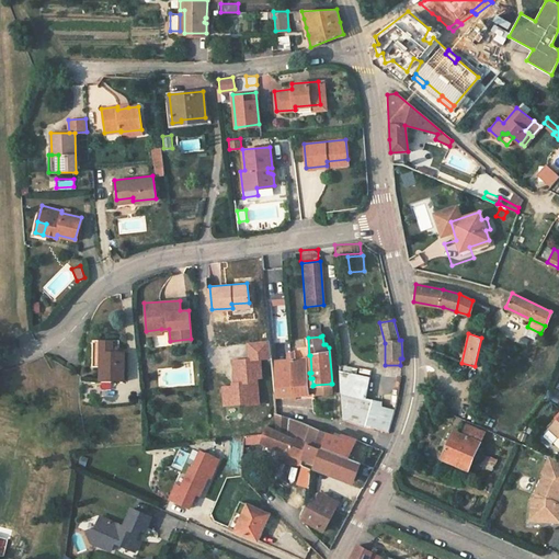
[(124,380),(123,350),(111,350),(111,339),(100,340),(100,380),(124,380)]
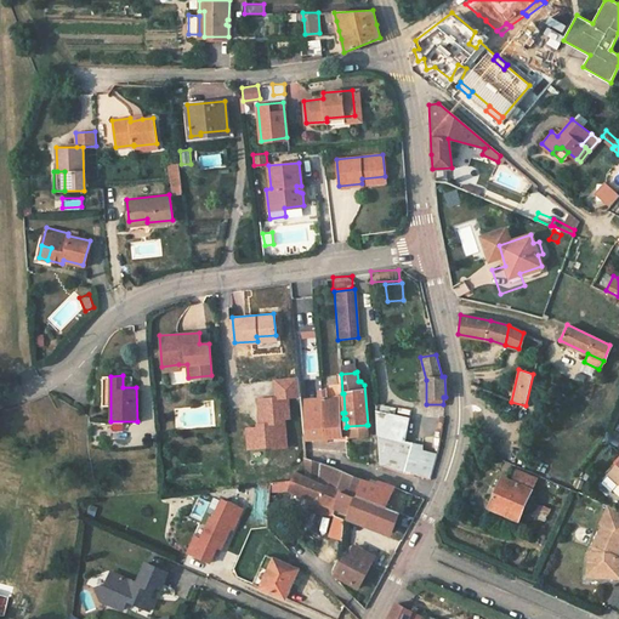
[(321,398),(324,437),(340,436),(338,397),(325,398),(324,388),(321,388),(321,398)]
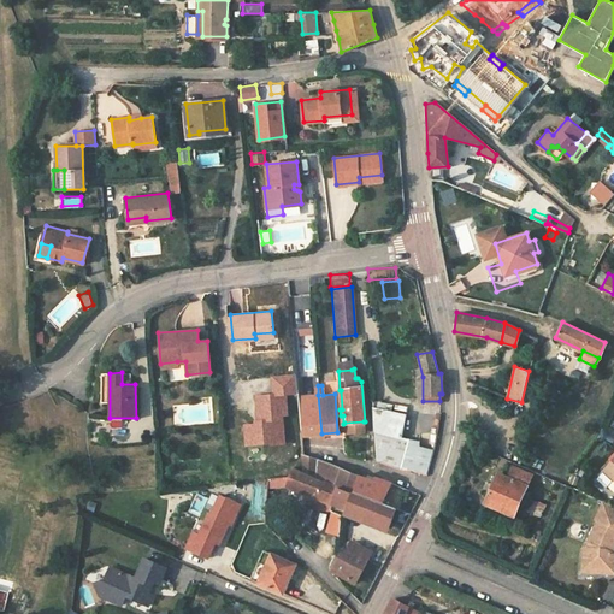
[(320,434),(322,434),(318,395),(301,396),(305,436),(320,434)]
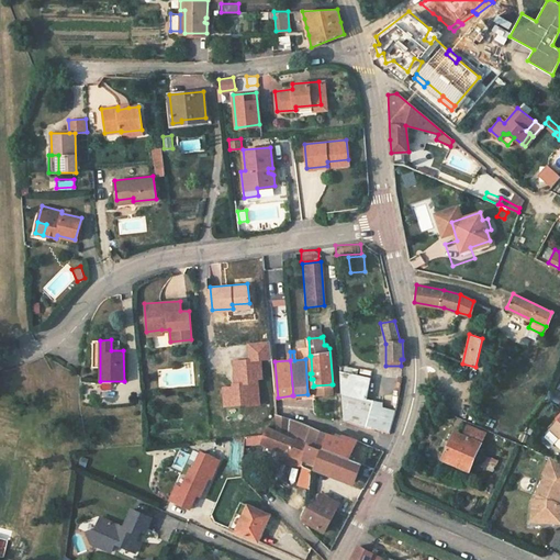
[(388,432),(394,410),(381,406),(382,401),(366,398),(370,377),(356,373),(357,369),(338,365),(343,420),(367,428),(373,427),(388,432)]
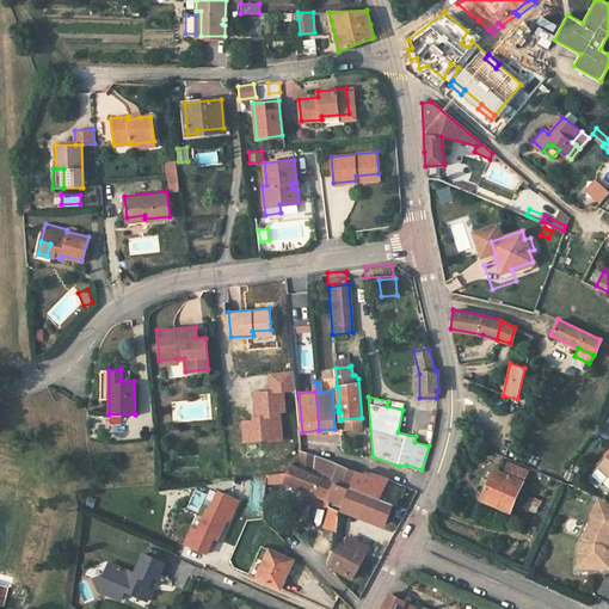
[(361,418),(342,419),(343,429),(361,426),(361,418)]
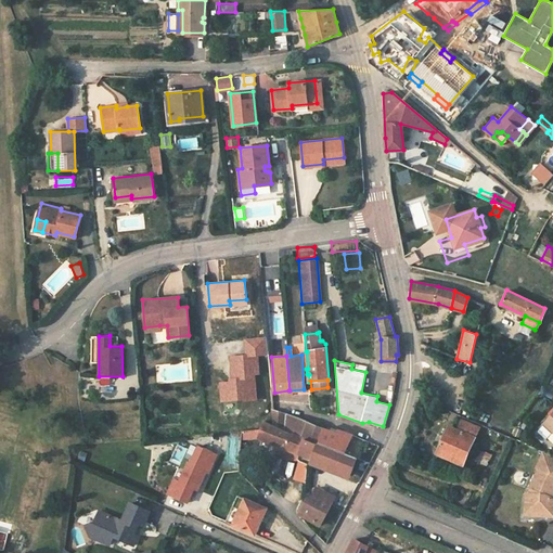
[(283,431),(285,413),(272,409),(270,409),(271,425),(283,431)]
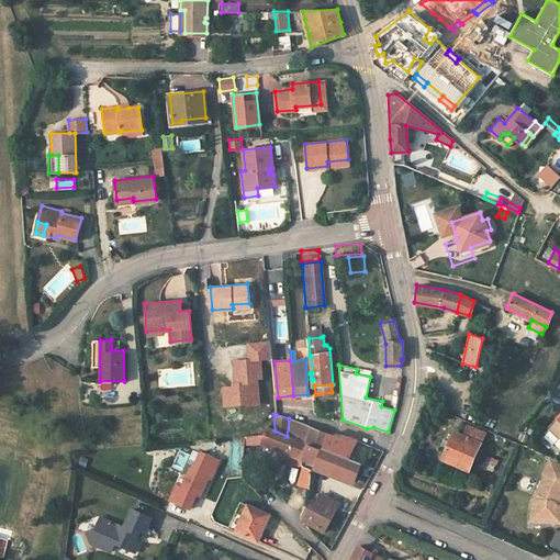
[(550,428),(559,436),(559,415),(550,427),(550,428)]
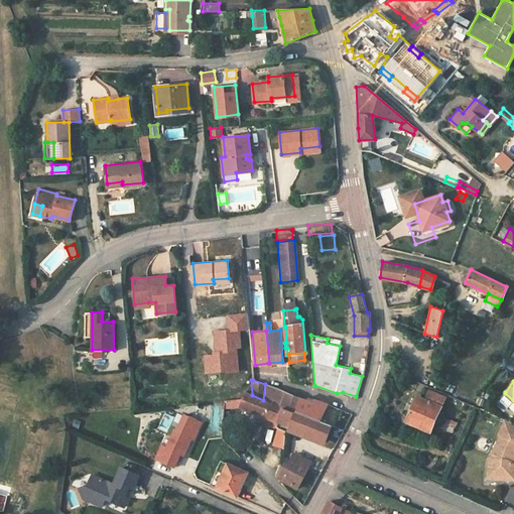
[(276,388),(265,384),(263,400),(270,403),(271,401),(276,388)]
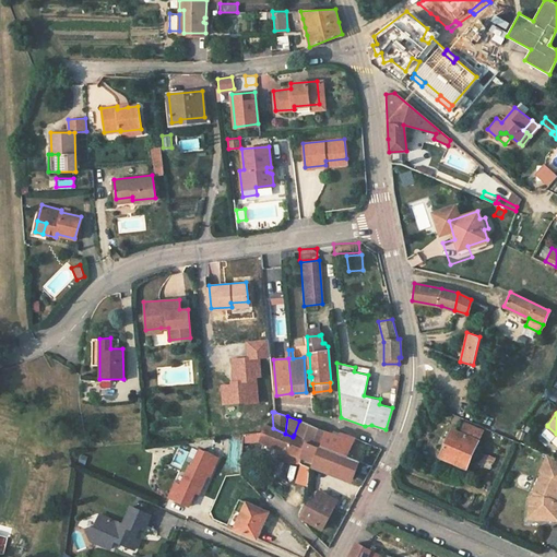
[(326,430),(299,421),(294,435),(305,441),(320,448),(321,446),(326,430)]
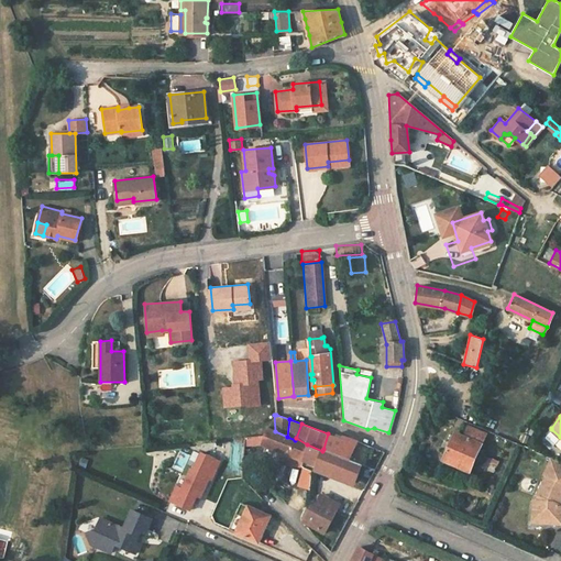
[(469,470),(481,443),(485,432),(468,425),(463,436),(454,432),(443,459),(469,470)]
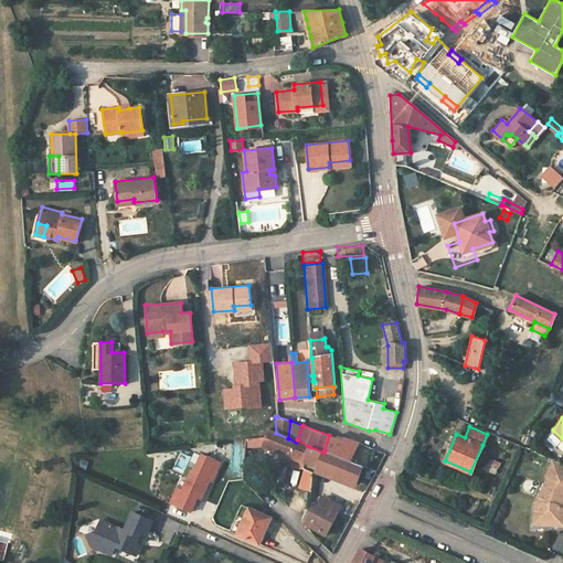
[(296,442),(288,438),(276,433),(268,428),(263,445),(291,457),(303,461),(305,457),(308,446),(297,439),(296,442)]
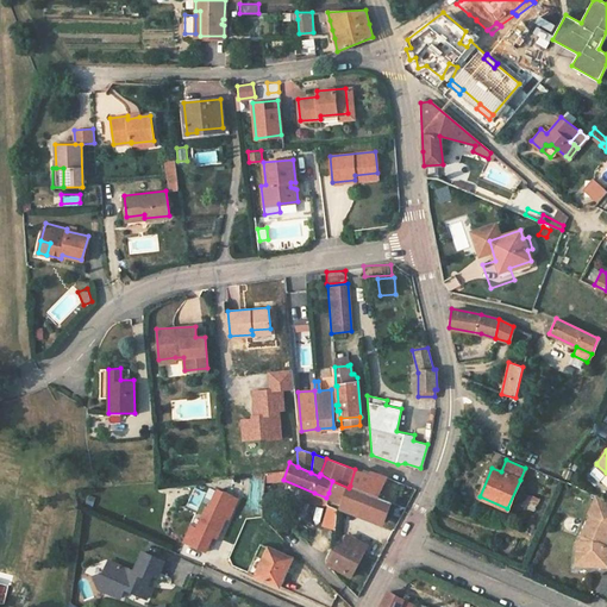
[(599,481),(606,473),(596,464),(589,473),(599,481)]
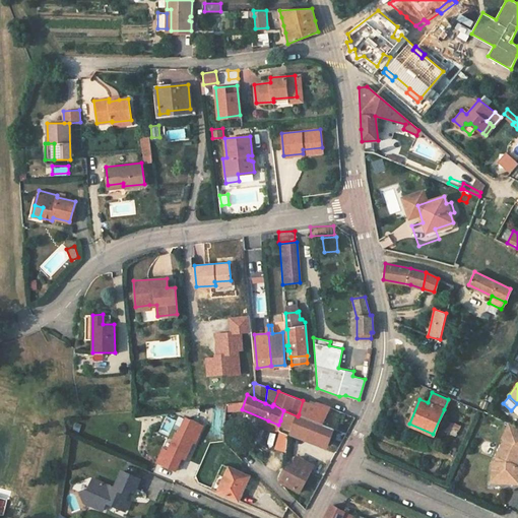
[(303,400),(299,414),(323,425),(331,407),(316,401),(315,404),(303,400)]
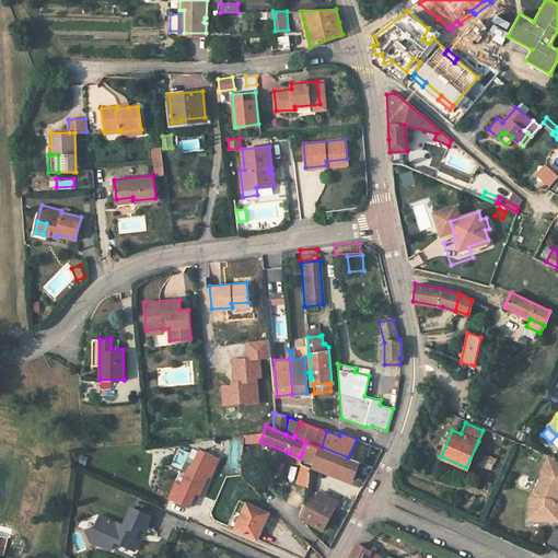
[(244,434),(245,443),(260,441),(259,433),(244,434)]
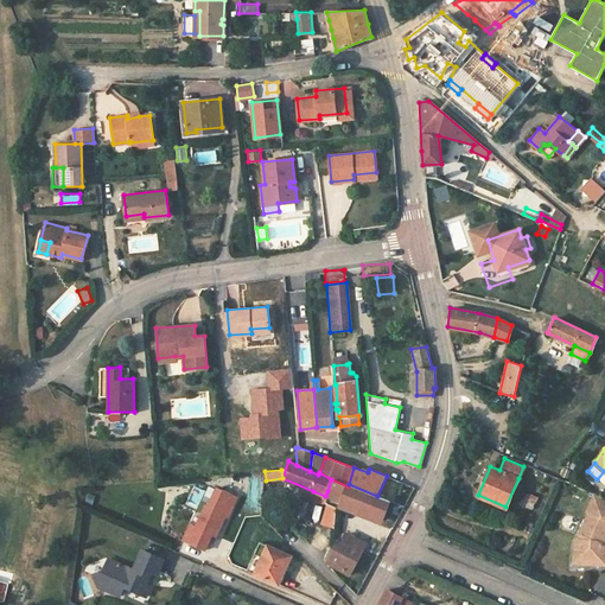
[(328,491),(343,497),(342,502),(341,504),(381,518),(389,501),(377,496),(349,484),(348,486),(331,479),(328,491)]
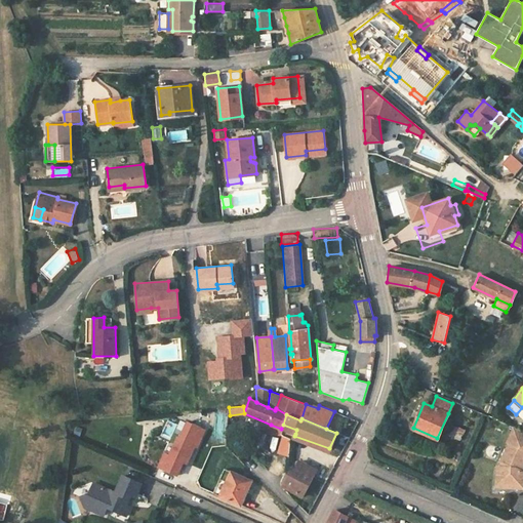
[(184,477),(204,427),(186,419),(171,453),(164,450),(158,467),(184,477)]
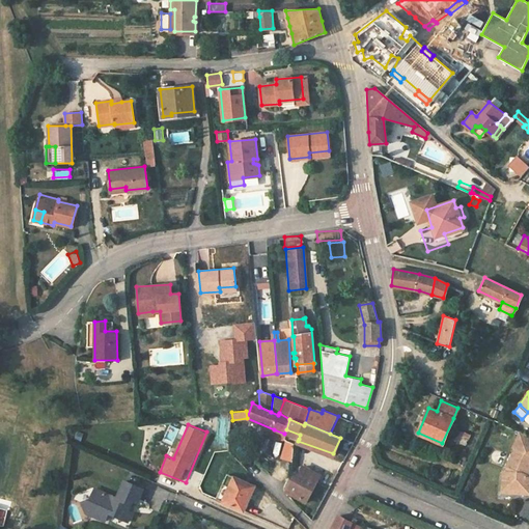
[(171,441),(176,427),(169,424),(164,438),(171,441)]
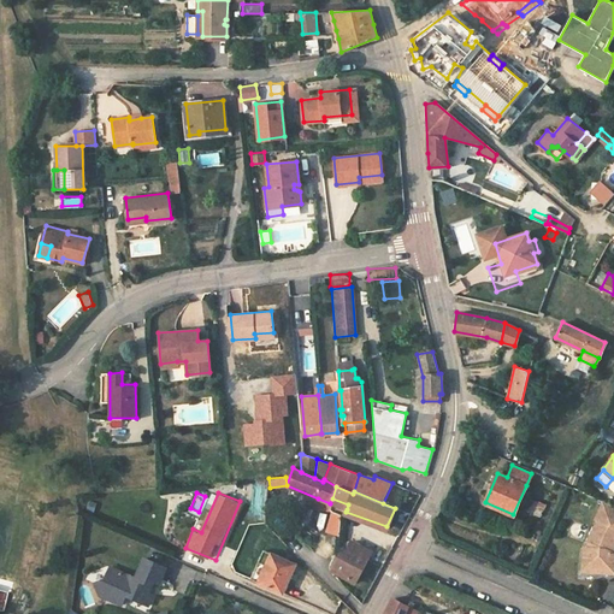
[(525,511),(531,513),(537,501),(530,497),(525,511)]
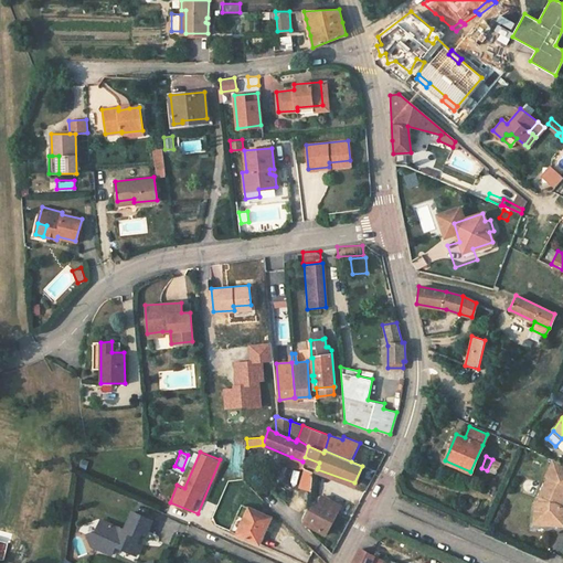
[(300,468),(303,461),(291,457),(287,466),(300,468)]
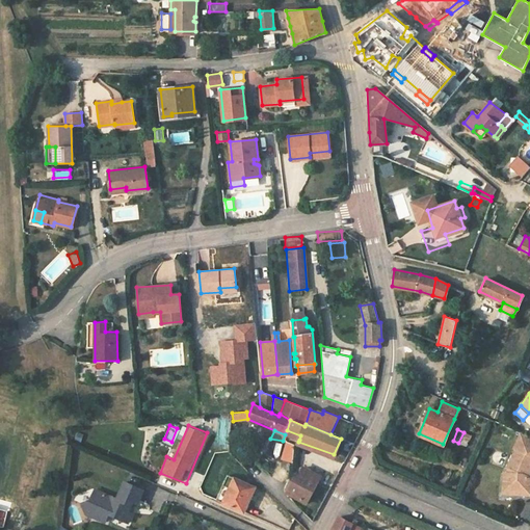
[(285,434),(299,440),(300,435),(287,430),(285,434)]
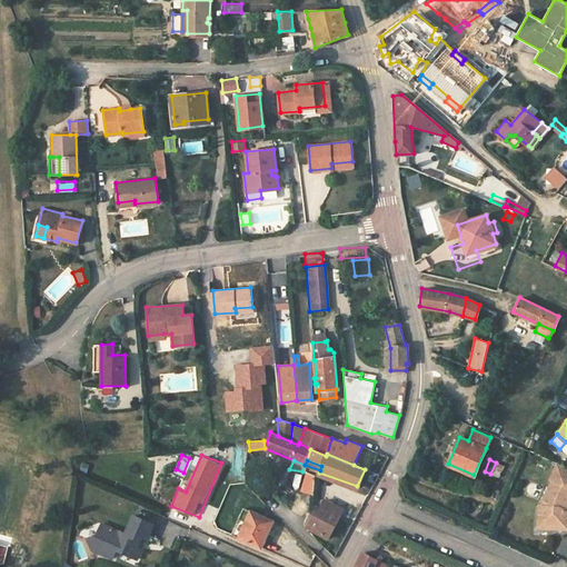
[(496,463),(490,474),(497,477),(501,465),(496,463)]
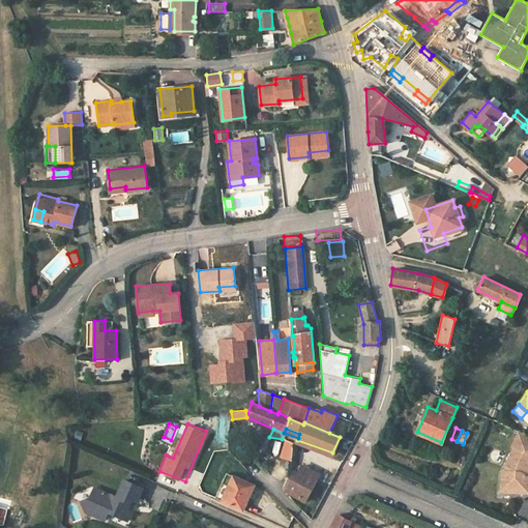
[(527,434),(518,431),(511,446),(514,446),(505,466),(505,471),(502,471),(502,484),(509,484),(509,492),(525,492),(526,474),(523,473),(525,469),(527,470),(527,468),(527,434)]
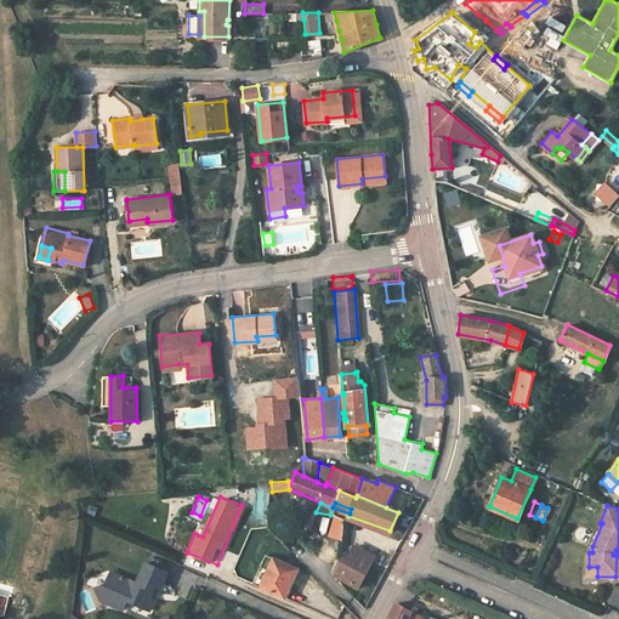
[(344,539),(346,516),(331,515),(329,538),(344,539)]
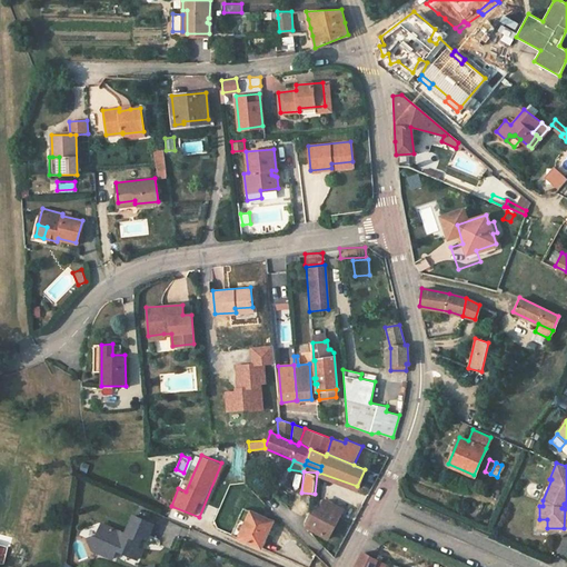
[(292,486),(299,488),(304,475),(297,473),(292,486)]
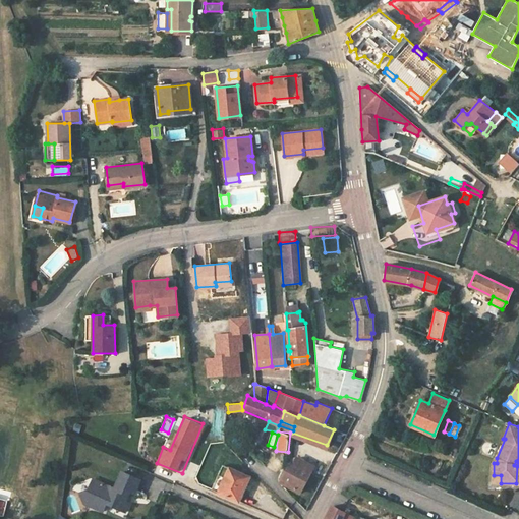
[(300,492),(313,466),(296,457),(289,470),(288,469),(281,481),(300,492)]
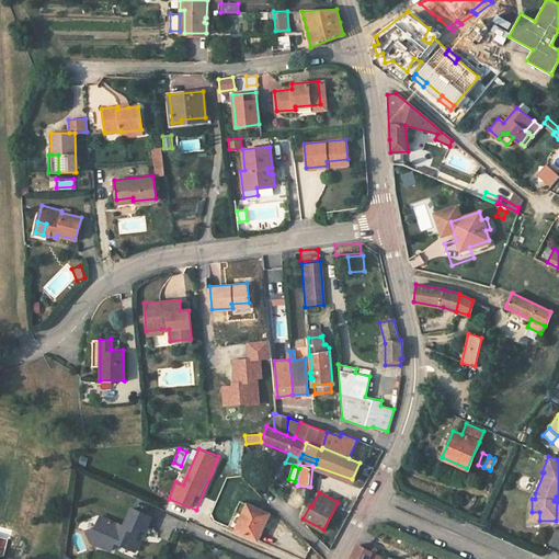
[(240,501),(228,526),(254,538),(259,527),(262,528),(269,513),(240,501)]
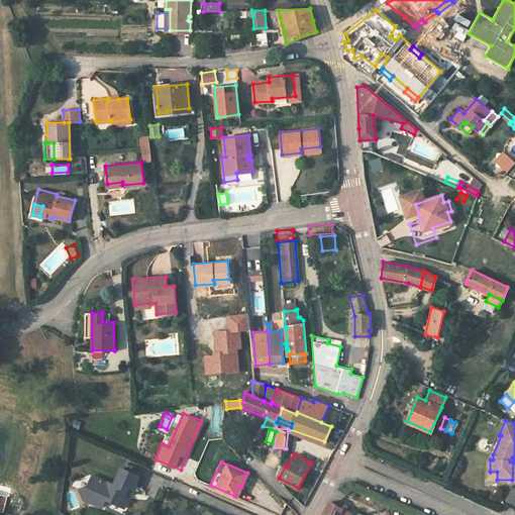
[(100,507),(104,499),(123,507),(127,499),(124,497),(128,487),(133,489),(138,476),(121,468),(113,484),(92,475),(88,485),(79,488),(83,499),(100,507)]
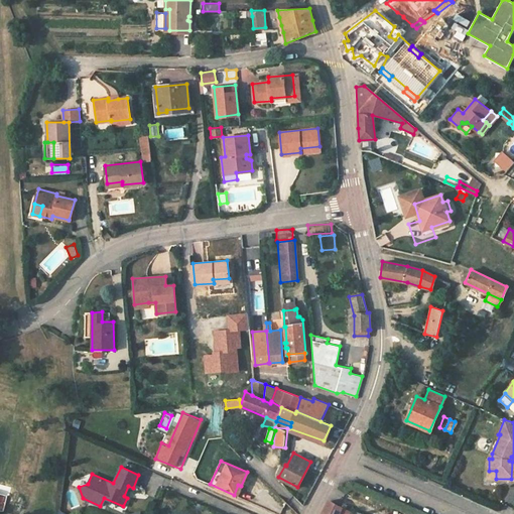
[(320,513),(343,513),(346,511),(342,507),(329,500),(320,513)]
